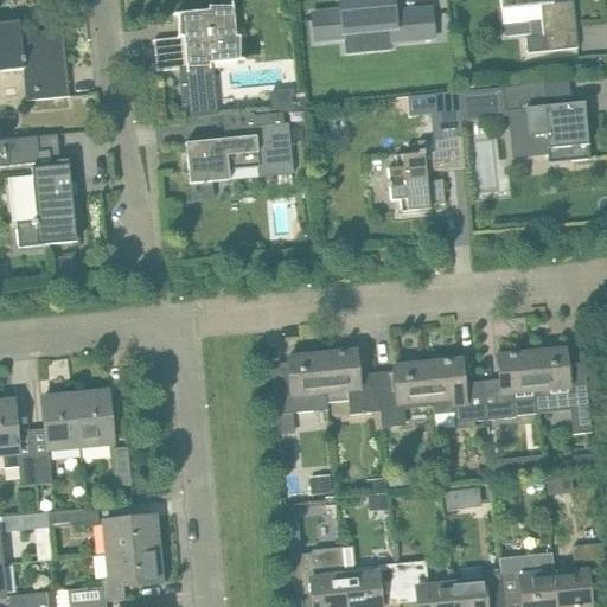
[(433,39),(433,33),(430,10),(394,13),(391,0),(339,0),(343,29),(388,24),(390,44),(433,39)]
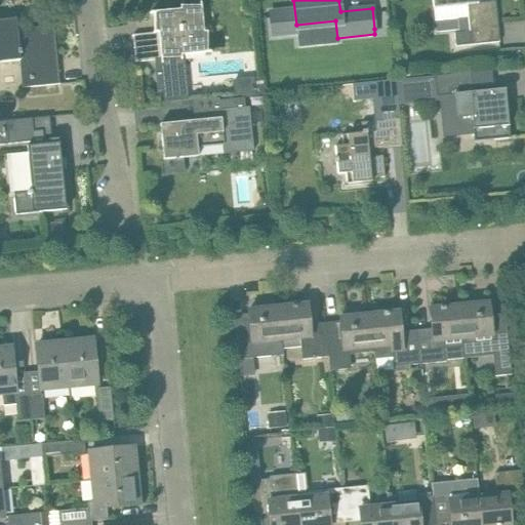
[(455,46),(471,45),(499,42),(495,1),(478,3),(477,0),(432,0),(434,9),(468,6),(470,32),(454,33),(455,46)]
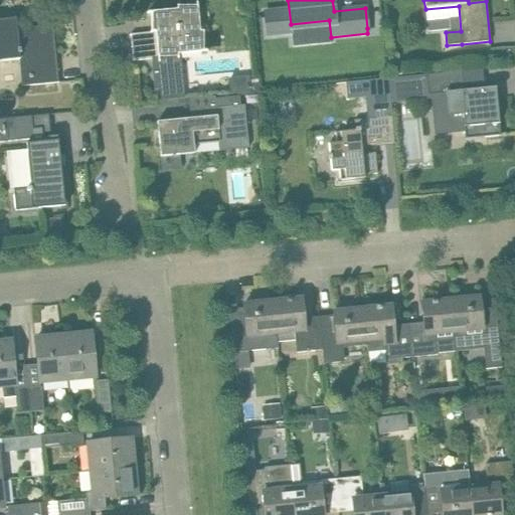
[(132,61),(158,59),(159,64),(179,62),(178,54),(208,51),(206,31),(200,32),(197,1),(196,1),(196,7),(178,8),(178,4),(177,4),(177,9),(147,12),(147,13),(154,13),(154,31),(150,31),(150,32),(129,34),(129,36),(131,36),(133,60),(132,60),(132,61)]
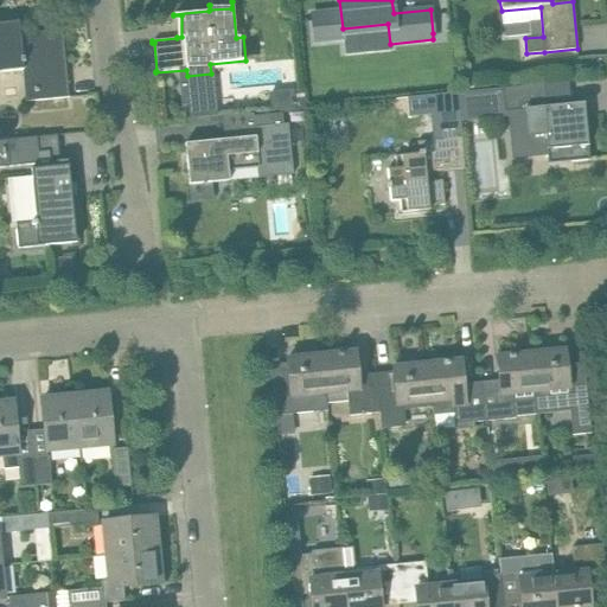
[(25,102),(45,100),(69,97),(66,69),(59,70),(56,32),(62,32),(62,31),(19,34),(18,23),(0,24),(0,71),(21,70),(25,102)]
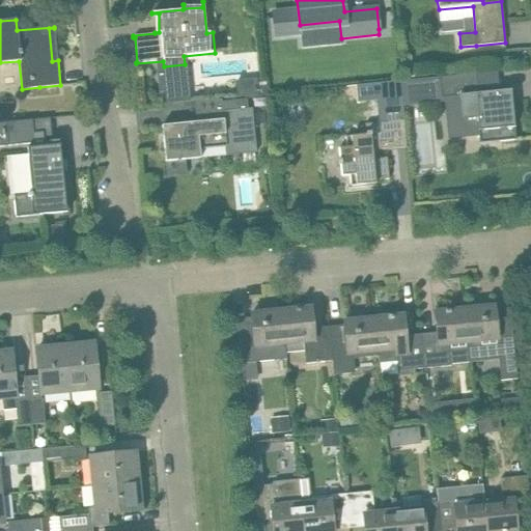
[(514,139),(510,91),(477,94),(475,74),(426,79),(428,101),(453,98),(455,120),(464,119),(466,137),(481,135),(481,143),(514,139)]
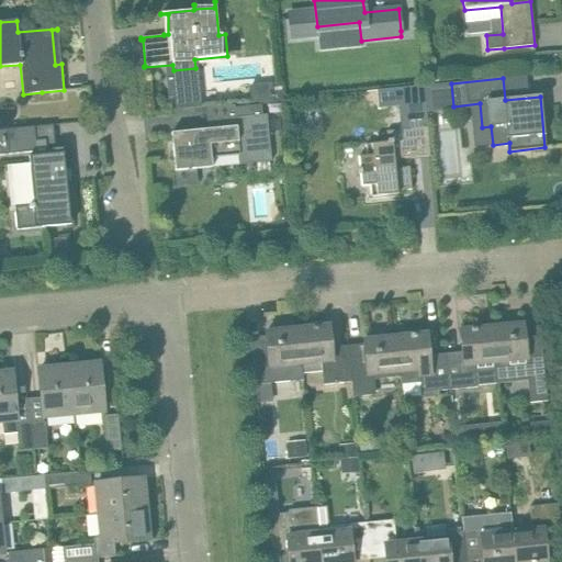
[(282,83),(272,85),(273,100),(283,100),(282,83)]
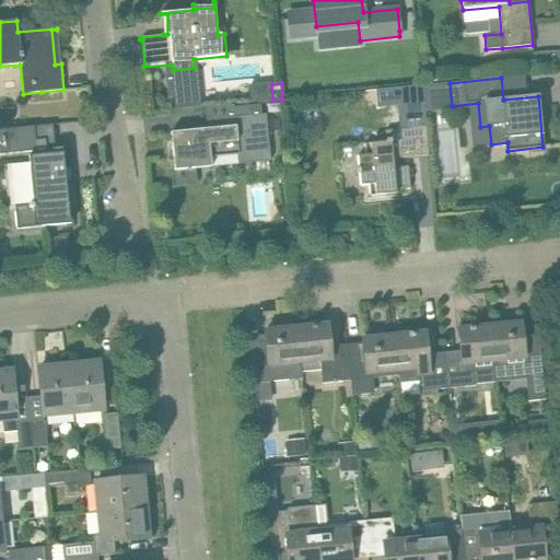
[(391,88),(393,103),(419,100),(418,85),(391,88)]
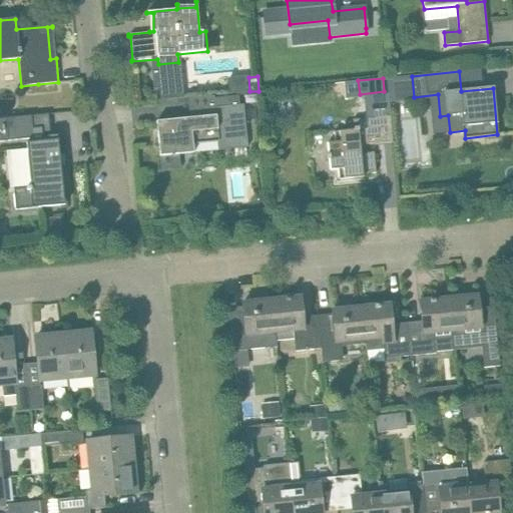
[(189,118),(156,121),(159,156),(193,153),(192,144),(218,141),(219,150),(233,149),(247,147),(246,139),(243,104),(215,107),(214,96),(187,98),(189,118)]
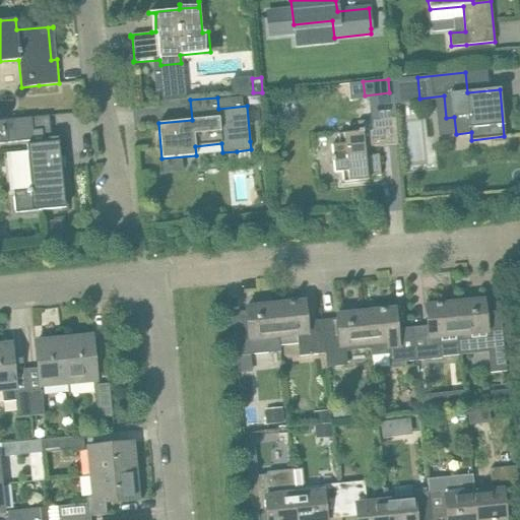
[(340,145),(331,146),(333,161),(335,173),(342,172),(343,183),(368,180),(368,177),(381,176),(379,155),(367,156),(366,148),(366,147),(392,145),(398,144),(395,118),(395,109),(373,111),(374,120),(359,122),(360,132),(338,134),(340,145)]
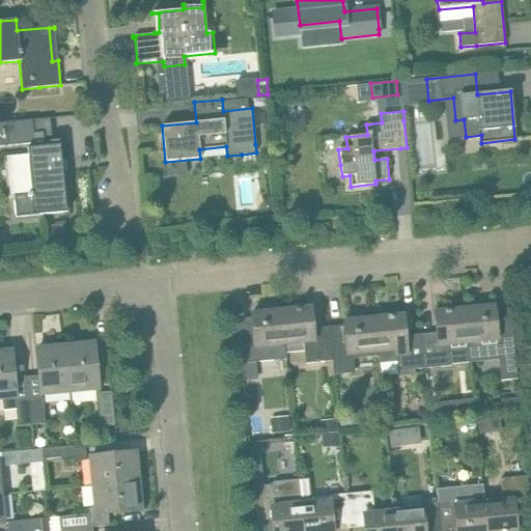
[(0,146),(35,143),(32,119),(0,122),(0,146)]
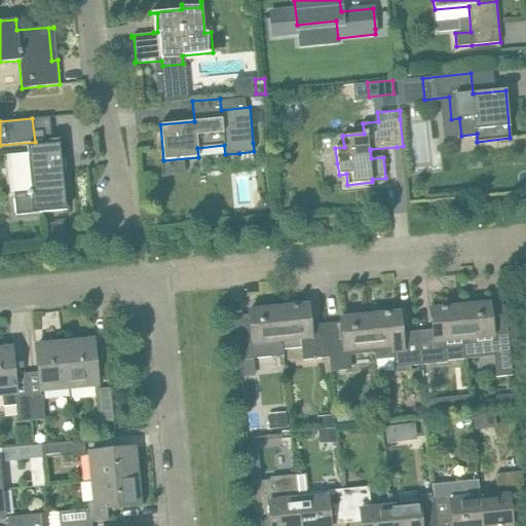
[(15,215),(66,211),(60,144),(28,147),(32,192),(13,193),(15,215)]
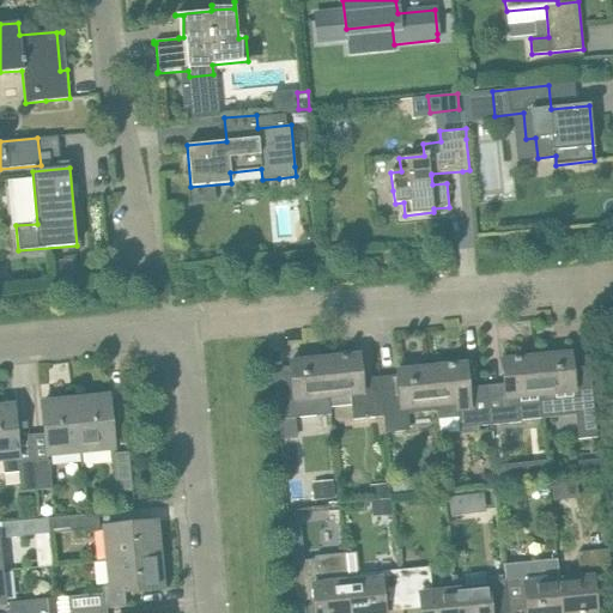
[(535,357),(540,401),(541,419),(553,418),(552,395),(572,393),(572,398),(593,396),(590,364),(571,366),(570,353),(535,357)]
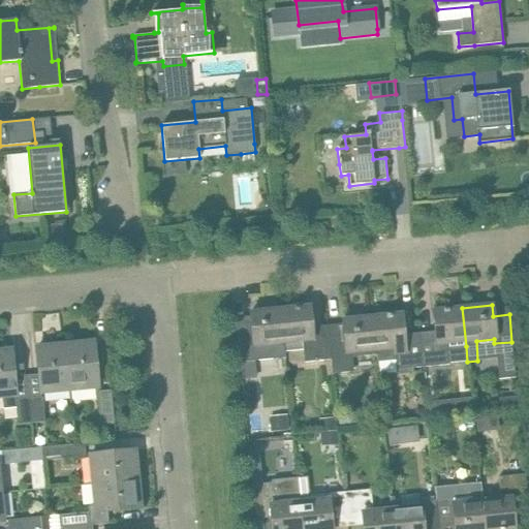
[(309,307),(279,310),(283,352),(302,350),(303,363),(330,361),(328,333),(312,335),(309,307)]
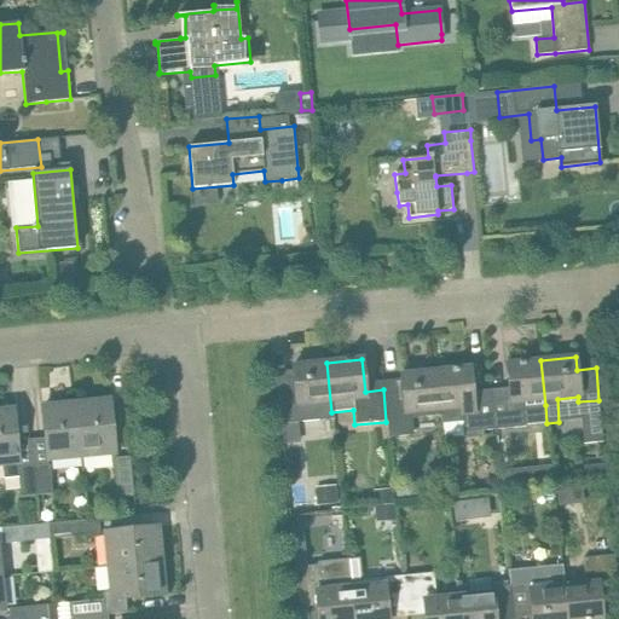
[(545,405),(541,360),(507,364),(510,397),(491,399),(493,429),(525,427),(522,403),(542,400),(543,405),(545,405)]
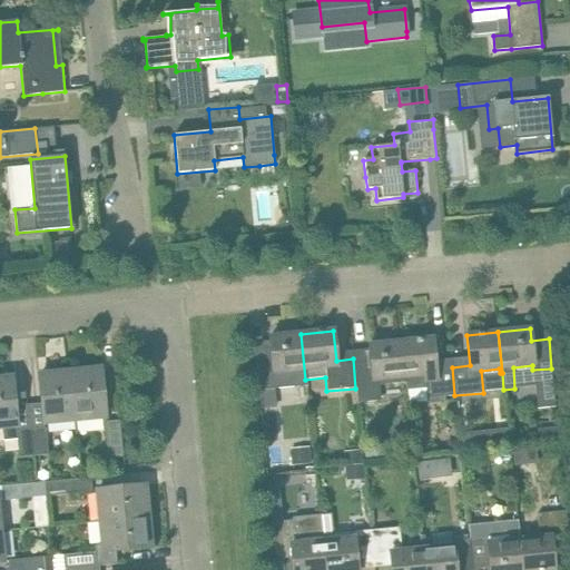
[(305,380),(301,334),(269,337),(271,349),(254,351),(257,380),(257,389),(274,386),(278,389),(292,387),(295,385),(306,384),(305,380)]
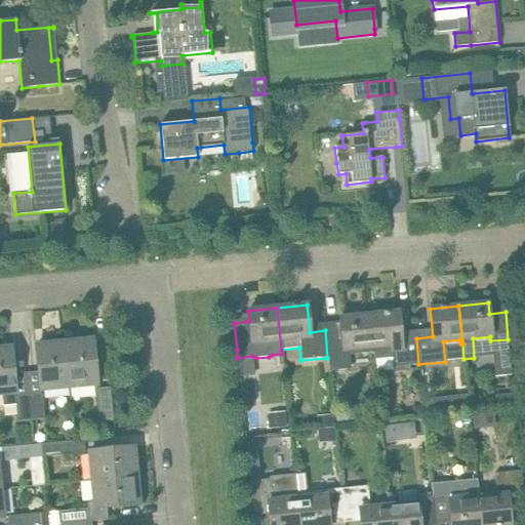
[(398,312),(369,315),(372,354),(373,358),(392,357),(393,367),(418,364),(416,338),(401,339),(398,312)]
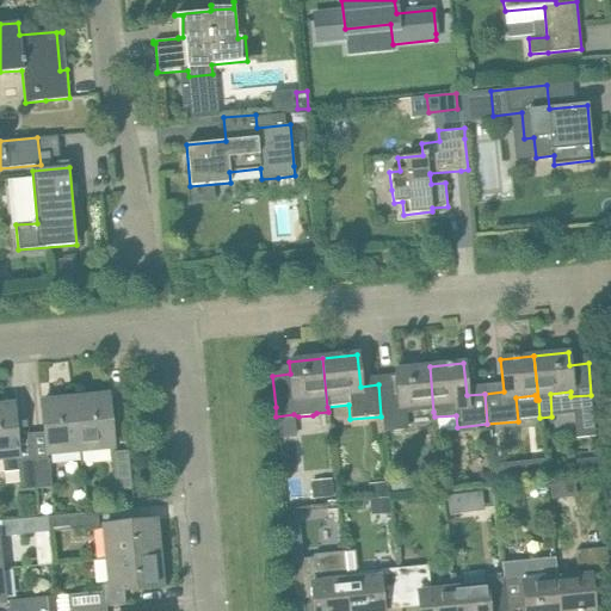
[(396,383),(378,384),(381,417),(400,414),(400,409),(421,407),(421,412),(433,412),(430,366),(395,370),(396,383)]
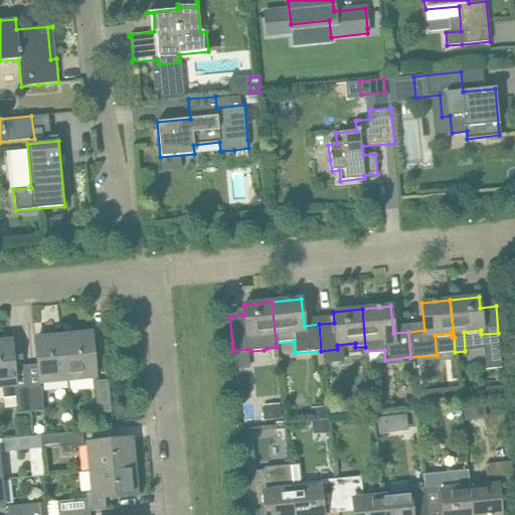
[(90,337),(63,340),(67,379),(96,377),(92,334),(90,334),(90,337)]
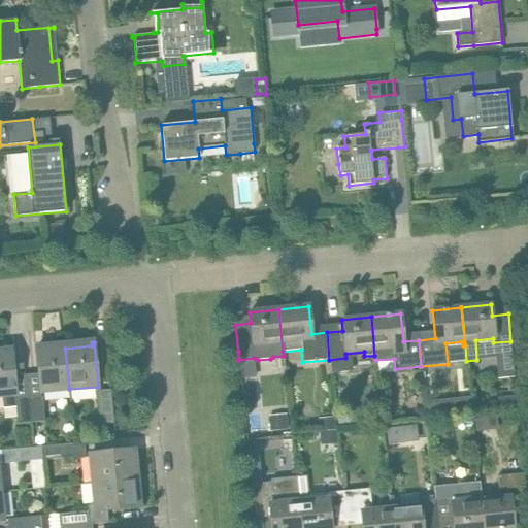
[(69,389),(65,349),(38,351),(37,348),(36,348),(41,392),(69,389)]
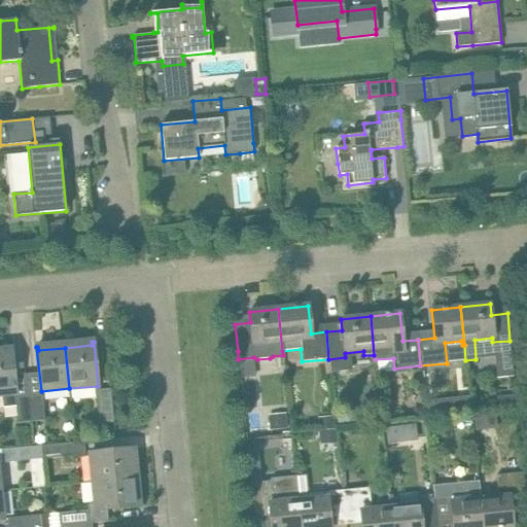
[(10,353),(0,353),(0,395),(15,394),(11,350),(10,350),(10,353)]
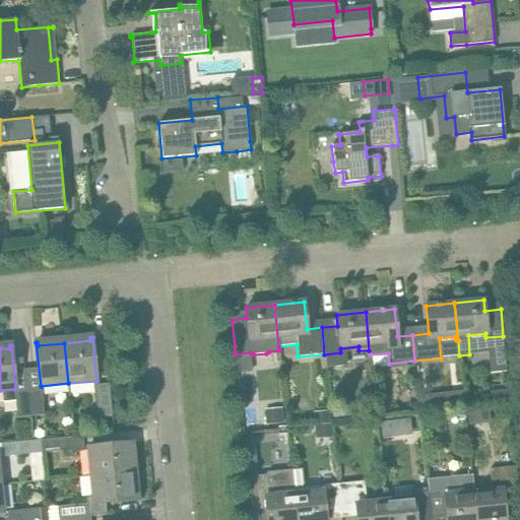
[(109,384),(95,385),(99,417),(112,416),(109,384)]
